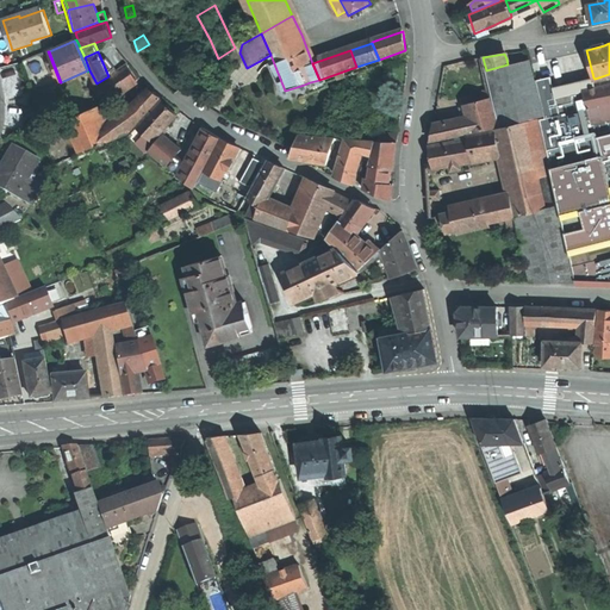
[(319,80),(310,82),(312,88),(380,64),(379,60),(356,67),(319,80)]
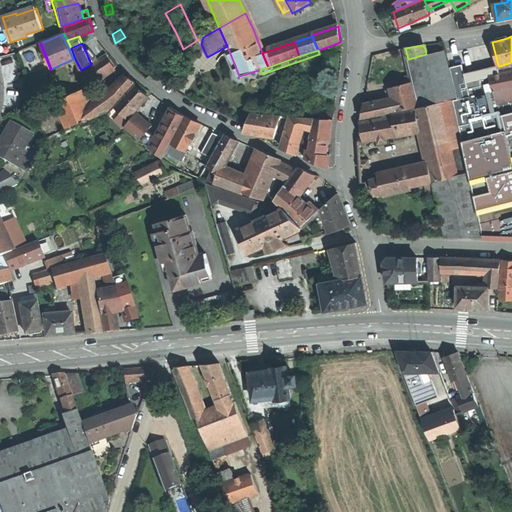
[(426,54),(408,59),(419,105),(456,97),(444,50),(426,54)]
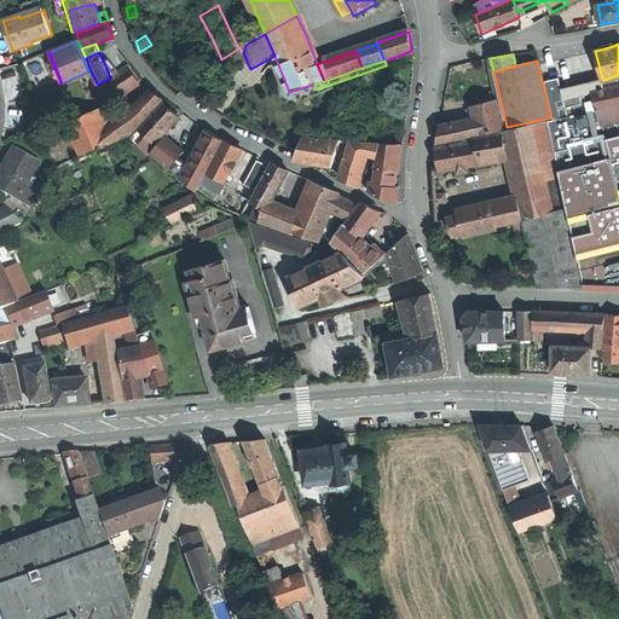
[(129,68),(99,88),(108,103),(131,88),(139,82),(134,75),(129,68)]
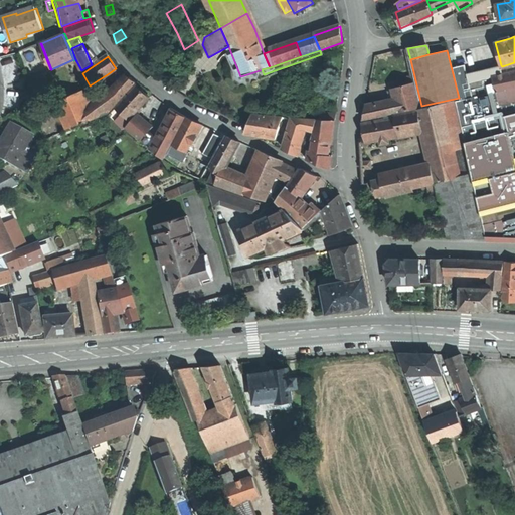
[(501,65),(490,67),(491,72),(514,65),(514,62),(502,66),(501,65)]
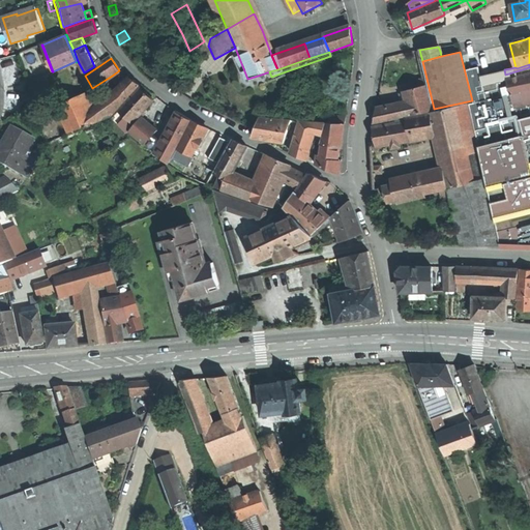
[(477,65),(465,68),(474,102),(480,100),(486,99),(481,85),(480,75),(477,65)]
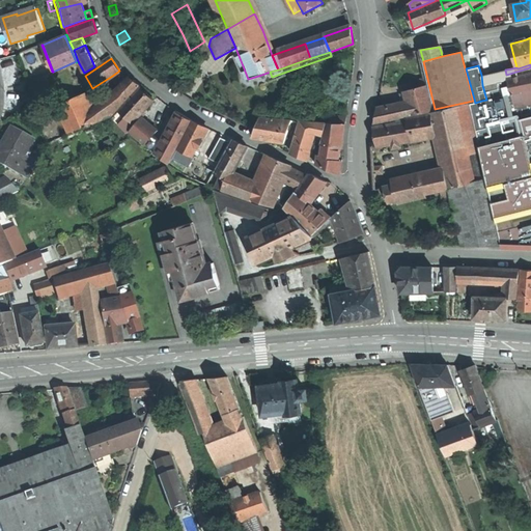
[(530,67),(506,75),(507,79),(530,73),(530,67)]
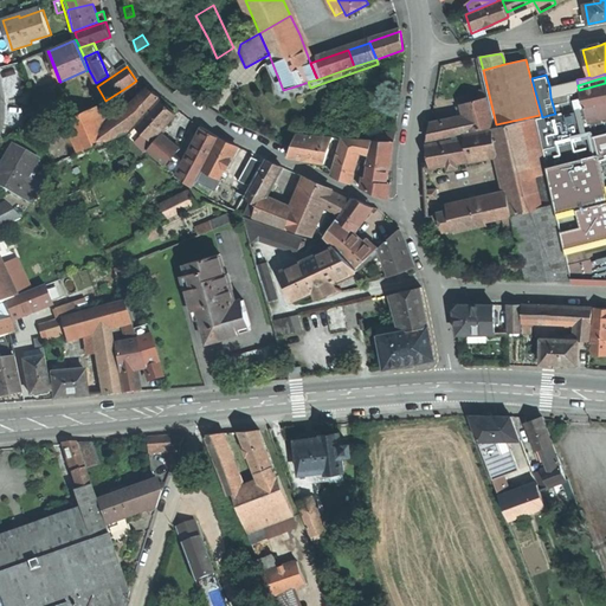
[(283,90),(278,78),(274,81),(278,92),(283,90)]
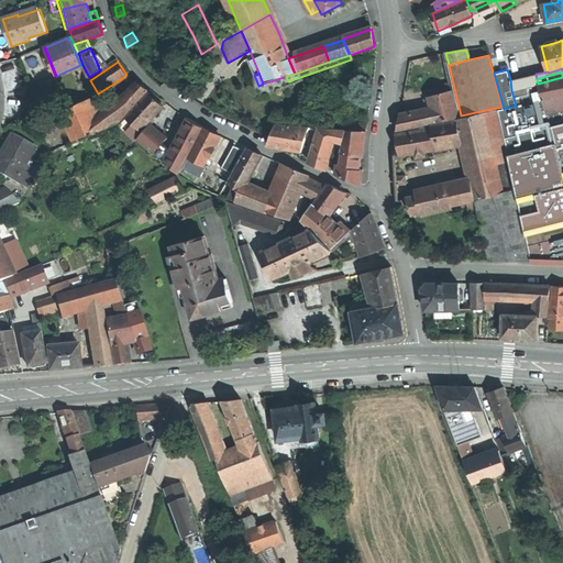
[(536,74),(510,79),(511,90),(517,88),(529,86),(538,84),(537,79),(536,74)]
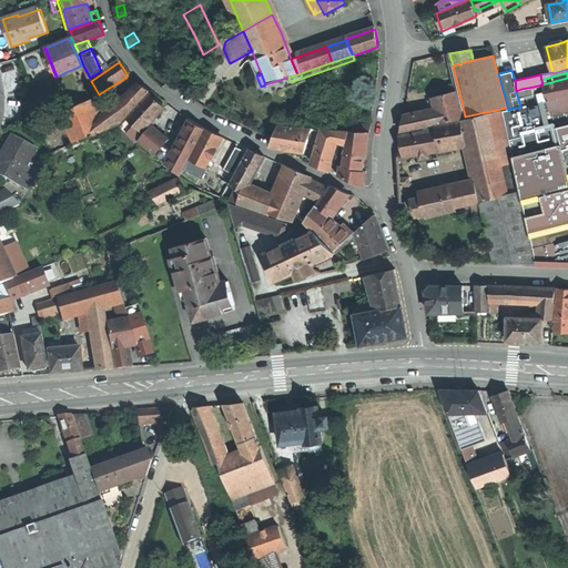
[(567,78),(543,84),(547,101),(567,97),(567,78)]
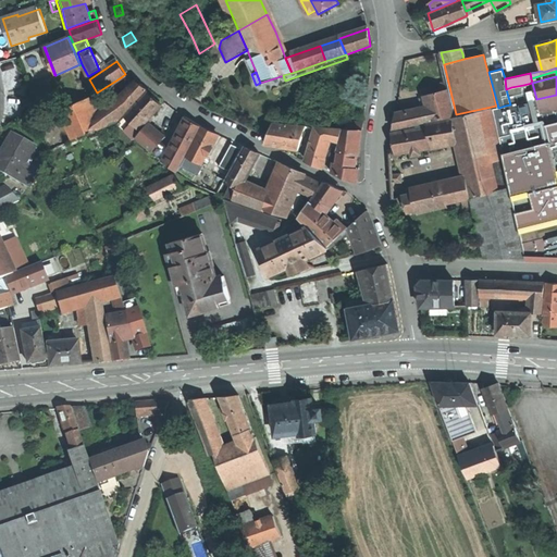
[(260,83),(256,85),(258,90),(273,84),(271,79),(260,83)]
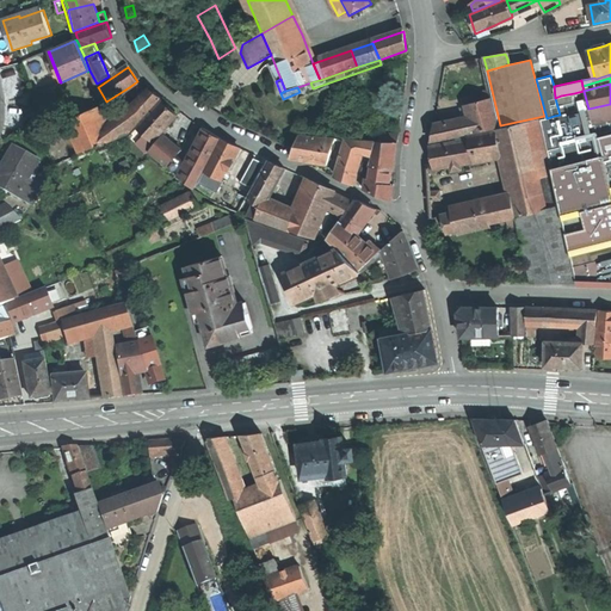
[(488,90),(470,93),(473,103),(467,104),(470,117),(474,129),(498,127),(488,90)]
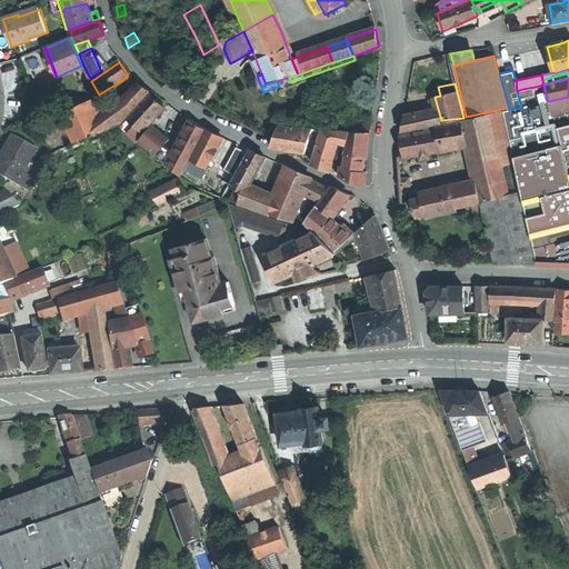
[(543,85),(535,87),(539,103),(548,101),(543,85)]
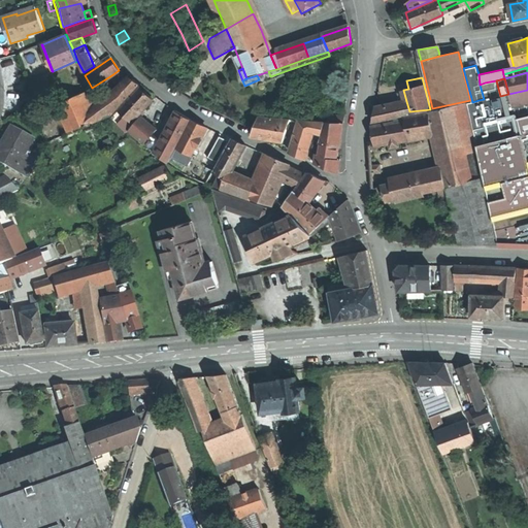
[(95,109),(89,113),(93,123),(109,117),(110,118),(140,86),(133,79),(130,80),(118,94),(95,109)]
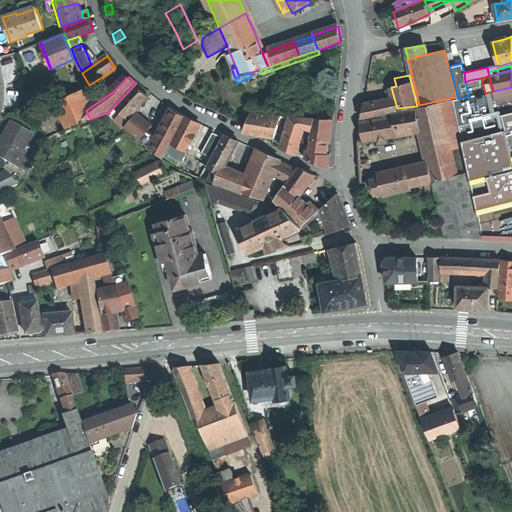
[(481,78),(470,80),(474,95),(480,94),(485,93),(481,78)]
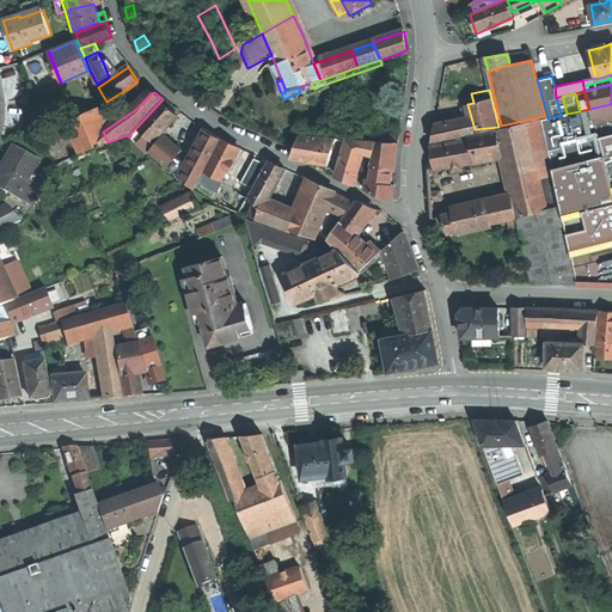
[(562,96),(556,98),(561,115),(567,114),(562,96)]
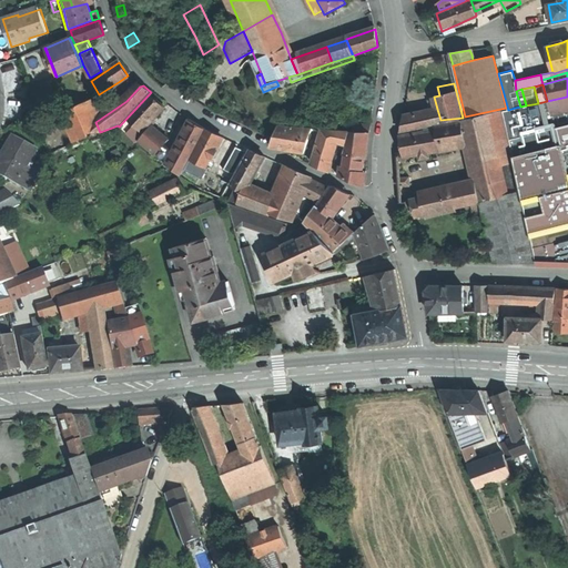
[(158,101),(151,94),(134,111),(150,125),(165,108),(158,101)]
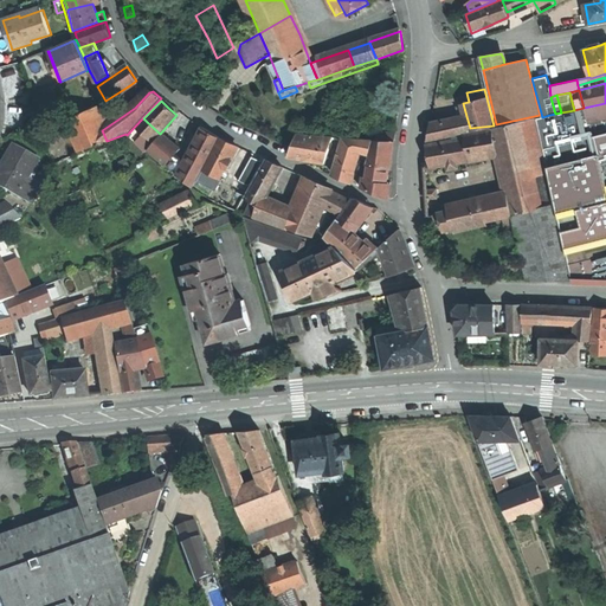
[(605,103),(584,108),(588,123),(605,118),(605,103)]
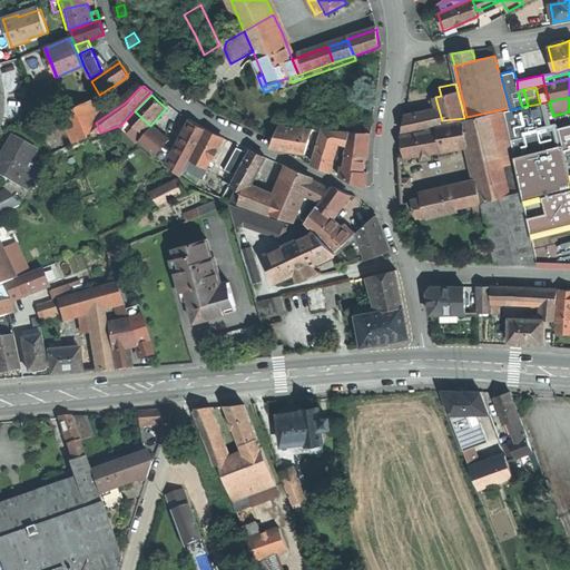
[(95,98),(87,101),(96,123),(102,118),(95,98)]
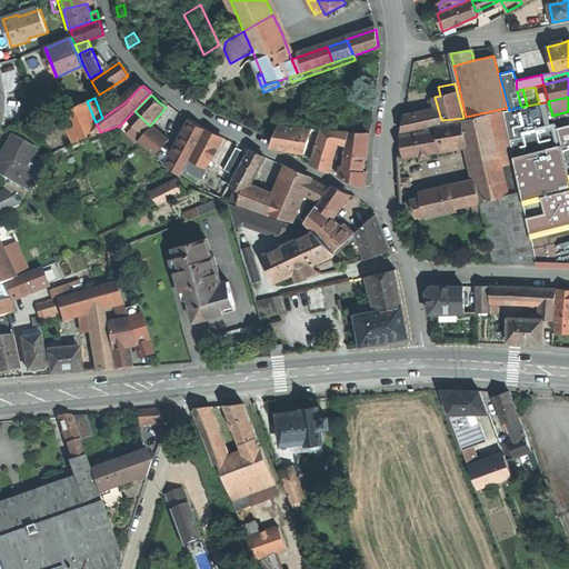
[(87,101),(61,113),(73,142),(100,132),(96,122),(87,101)]
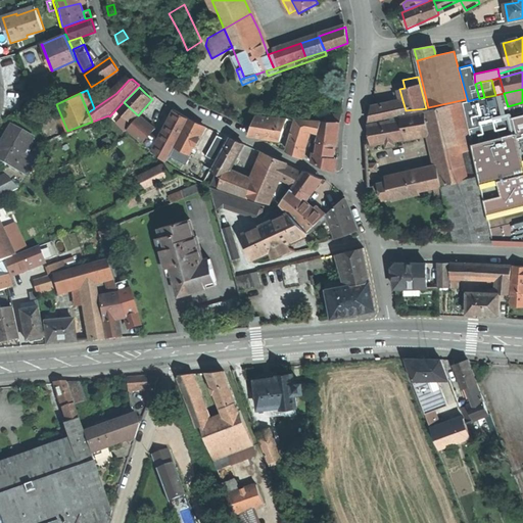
[(495,95),(490,96),(495,115),(508,112),(522,108),(522,102),(508,106),(504,93),(495,95)]
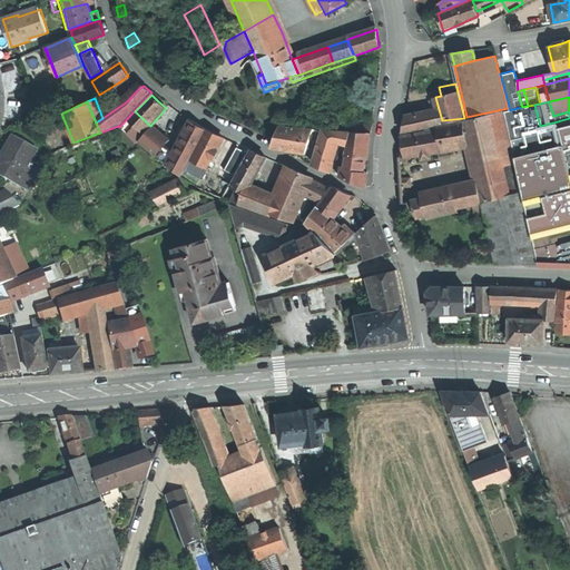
[(522,107),(517,108),(524,137),(559,128),(563,146),(566,154),(569,151),(569,118),(553,123),(540,126),(534,105),(528,106),(522,107)]
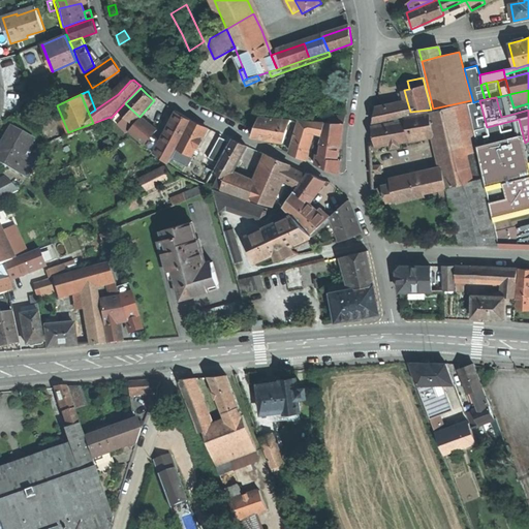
[(487,127),(479,100),(473,102),(468,103),(477,146),(523,135),(519,119),(487,127)]
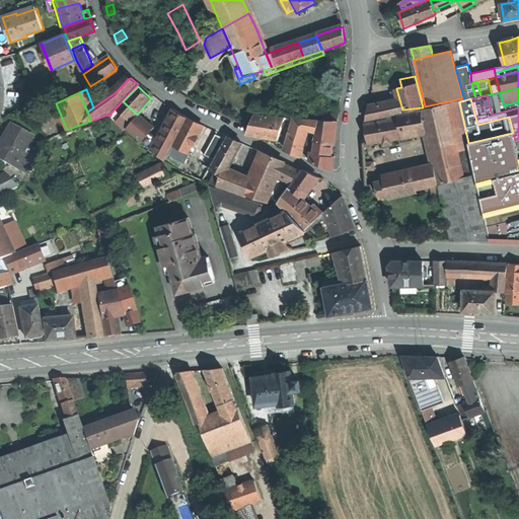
[(399,99),(368,105),(365,120),(403,112),(402,109),(399,99)]
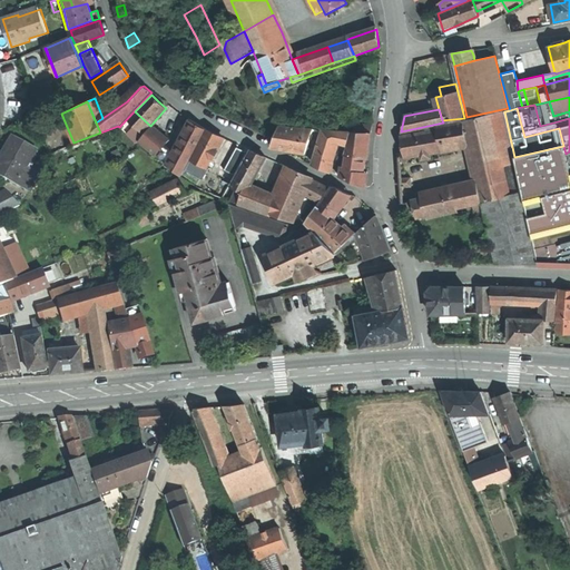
[(150,126),(135,111),(128,119),(143,134),(150,126)]
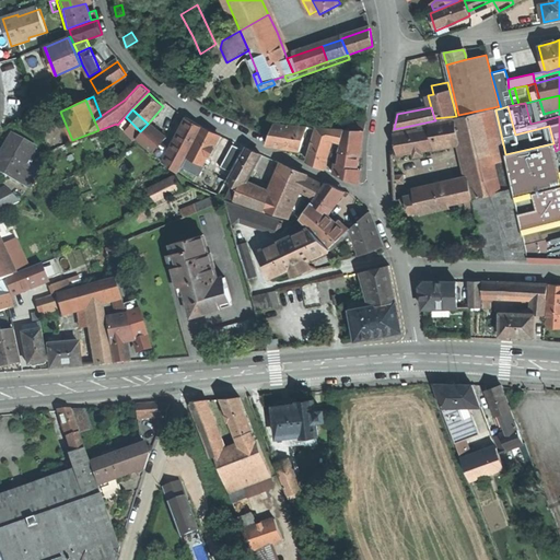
[(494,109),(482,112),(492,156),(504,154),(494,109)]
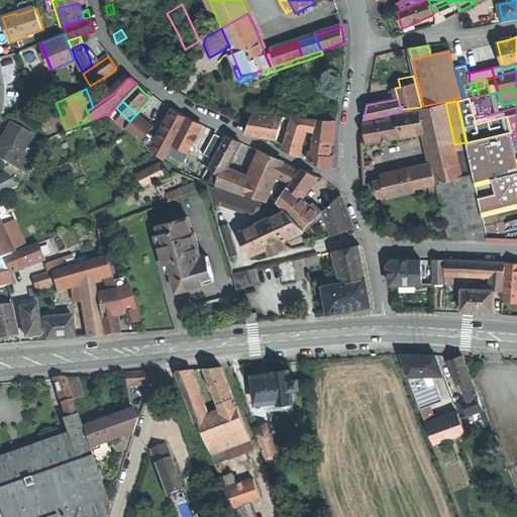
[(445,103),(419,109),(424,131),(428,150),(454,144),(445,103)]
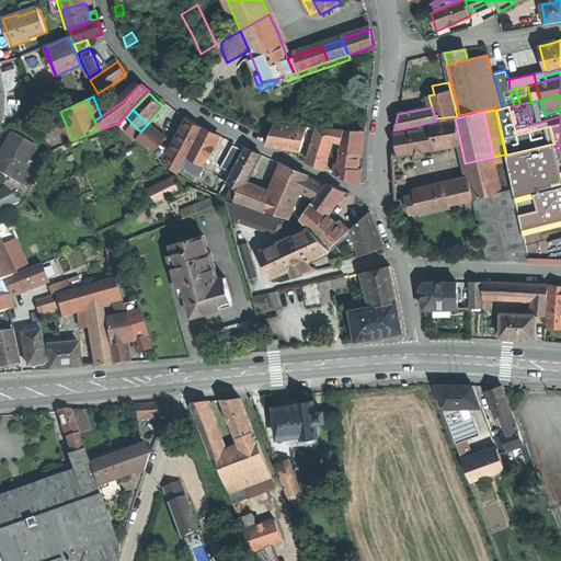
[(174,144),(164,162),(178,173),(186,158),(203,128),(187,118),(181,132),(174,144)]
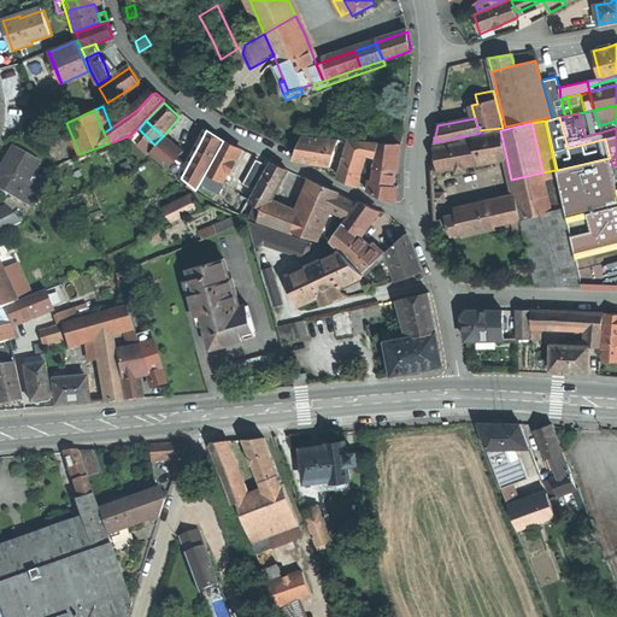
[(500,130),(474,136),(479,162),(506,157),(500,130)]
